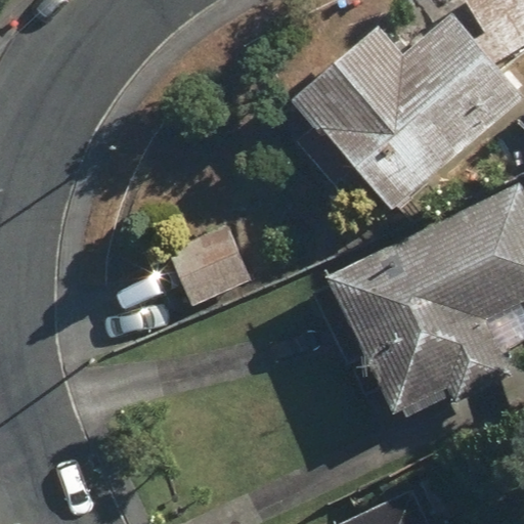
[(523,46),(523,0),(475,0),(418,48),(397,24),(321,86),(410,192),(523,98),(523,73),(509,54),(523,46)]
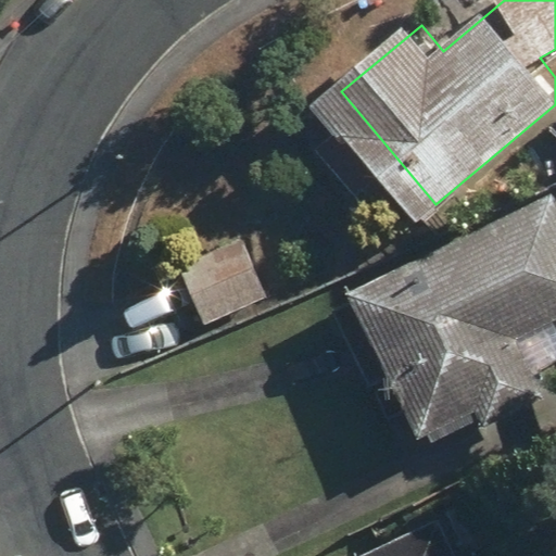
[(555,193),(362,283),(433,437),(488,412),(494,427),(555,397),(555,392),(545,369),(555,364),(555,193)]
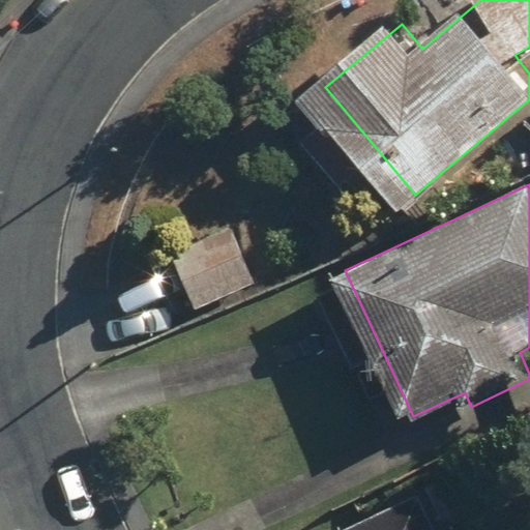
[(194,307),(255,284),(232,223),(170,245),(194,307)]
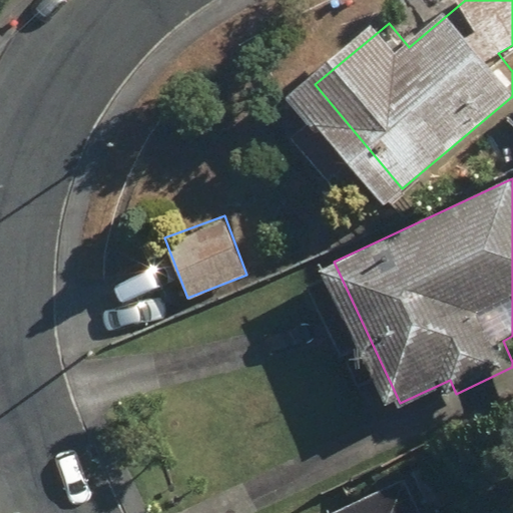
[(434,512),(418,476),(334,512),(434,512)]
